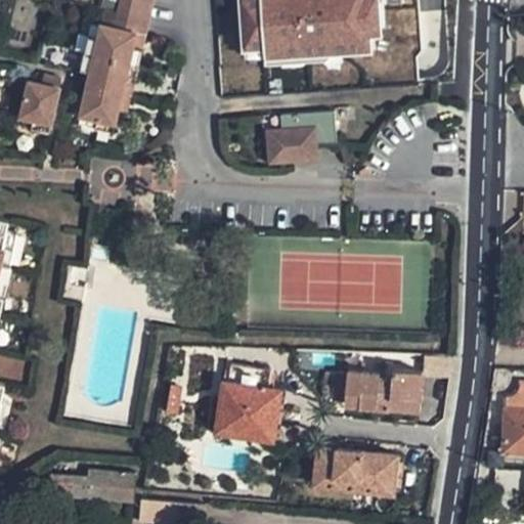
[(115,0),(111,22),(98,19),(95,33),(87,68),(78,111),(114,119),(117,105),(124,75),(130,41),(134,27),(143,29),(149,0),(115,0)]
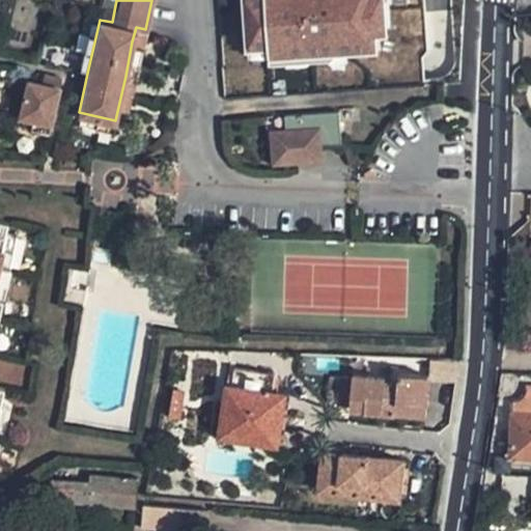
[(335,57),(372,56),(368,0),(243,0),(244,0),(245,18),(241,17),(242,35),(245,34),(246,52),(264,51),(266,68),(285,67),(292,59),(299,59),(308,66),(328,65),(335,57)]
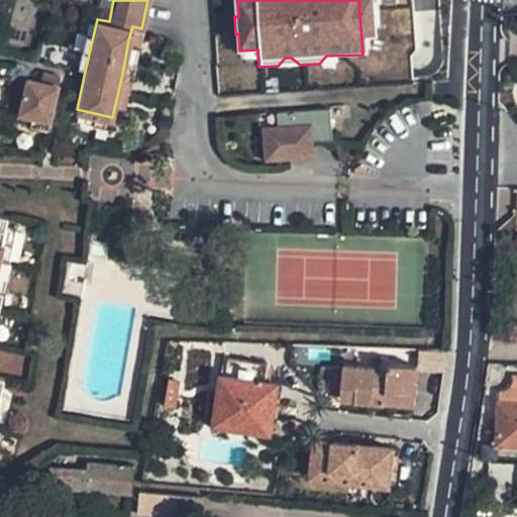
[(371,0),(358,0),(362,44),(371,43),(375,31),(376,18),(374,6),(371,0)]
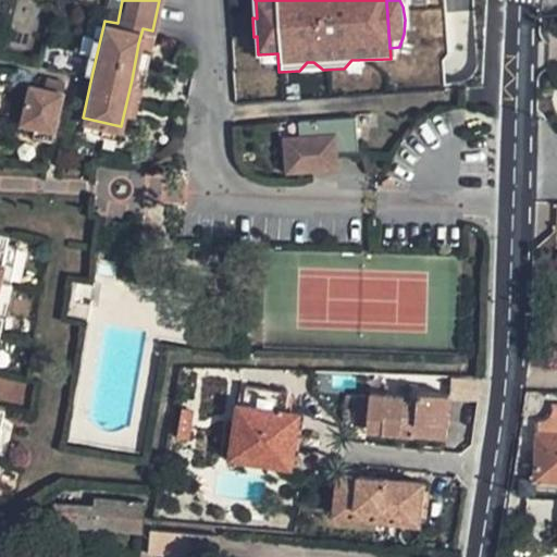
[(90,33),(83,69),(93,72),(101,35),(90,33)]
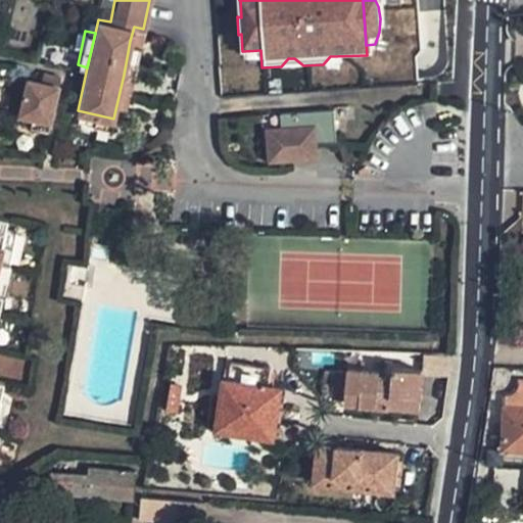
[(130,41),(124,75),(133,77),(140,43),(130,41)]
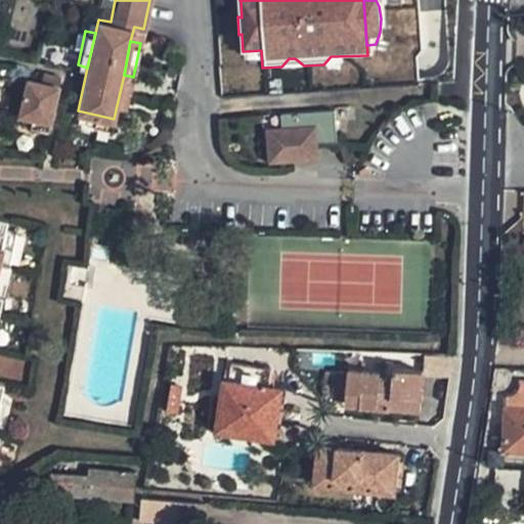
[(323,64),(322,64),(322,71),(329,71),(336,69),(341,63),(341,56),(331,56),(323,64)]
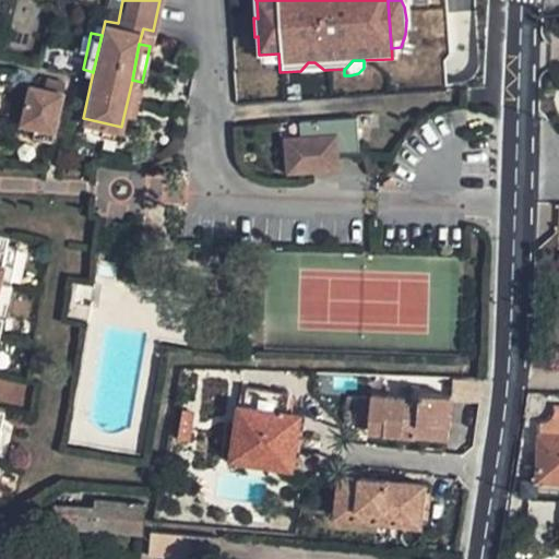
[(308,62),(300,71),(300,78),(312,78),(318,75),(324,70),(314,62),(308,62)]
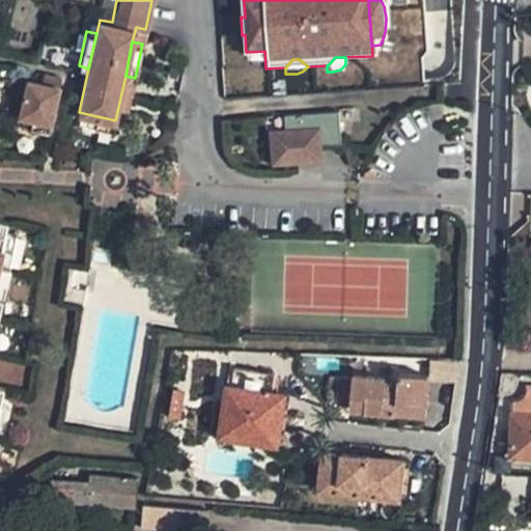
[(29,77),(20,112),(31,115),(50,119),(58,84),(39,79),(29,77)]
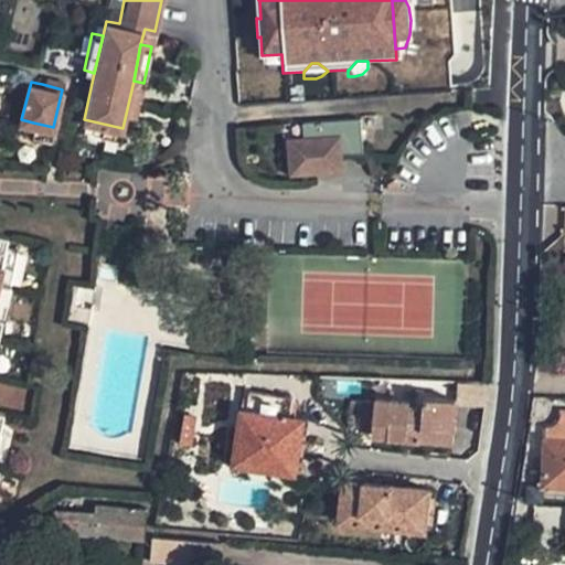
[(291,140),(292,172),(318,171),(318,155),(341,155),(366,153),(364,119),(307,123),(307,140),(291,140)]
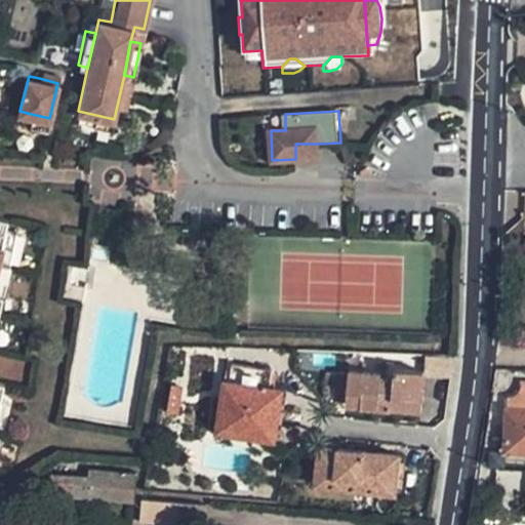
[(49,118),(31,114),(29,124),(47,128),(49,118)]
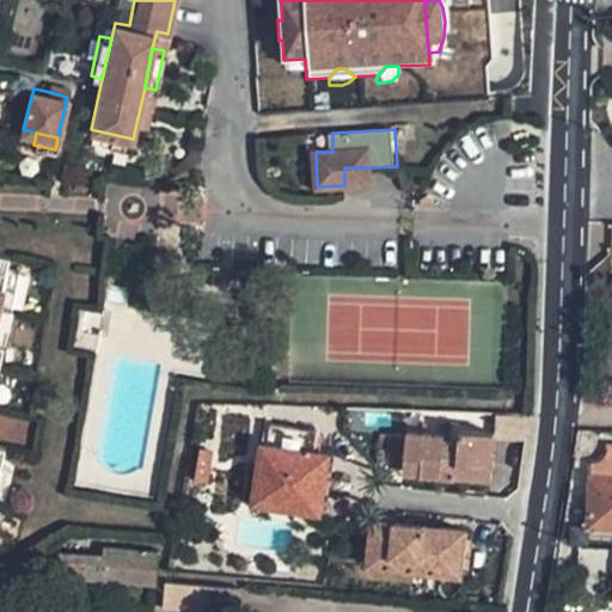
[(344,185),(371,185),(369,167),(344,167),(344,185)]
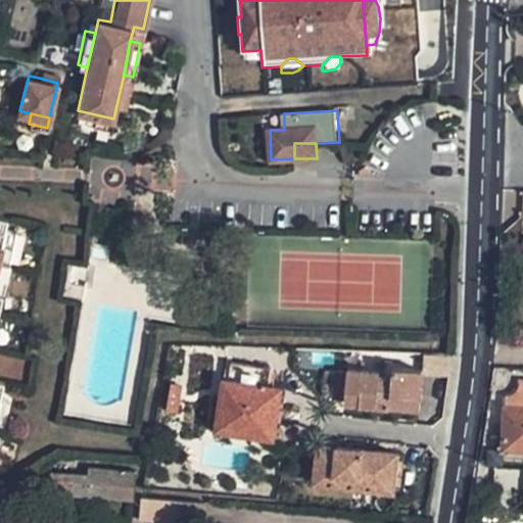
[(0,397),(4,381),(0,379),(0,303),(3,292),(0,291),(0,275),(6,277),(10,260),(8,260),(0,258),(0,252),(6,226),(9,219),(0,216),(0,397)]
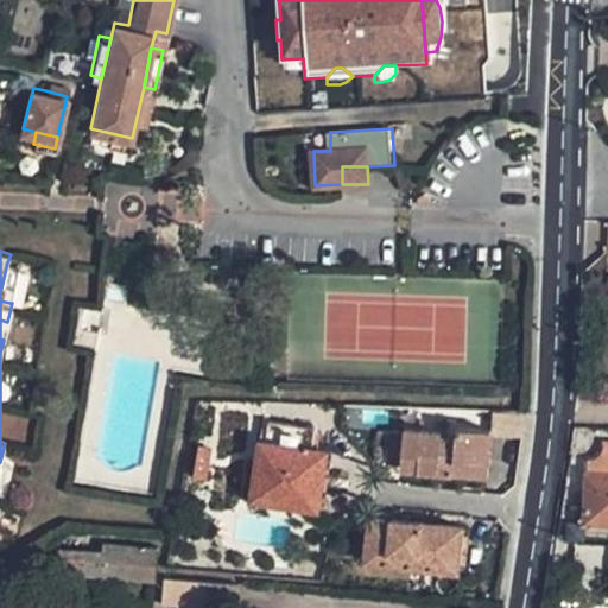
[(0,293),(0,301),(10,303),(18,265),(7,263),(0,293)]
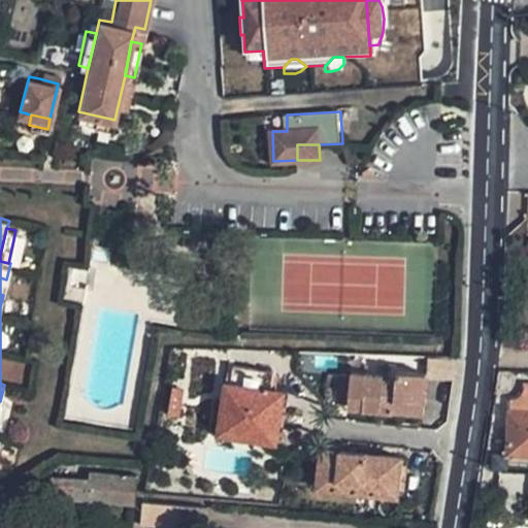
[(72,253),(64,298),(87,302),(90,286),(74,284),(79,255),(72,253)]
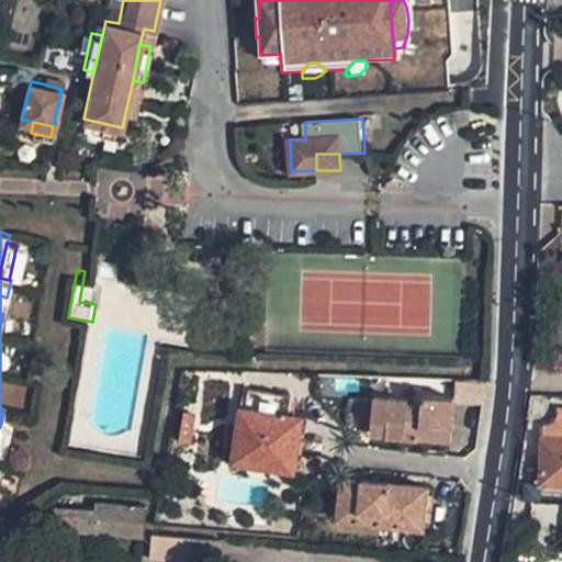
[(234,459),(293,467),(300,415),(289,414),(291,394),(249,388),(247,406),(242,406),(234,459)]
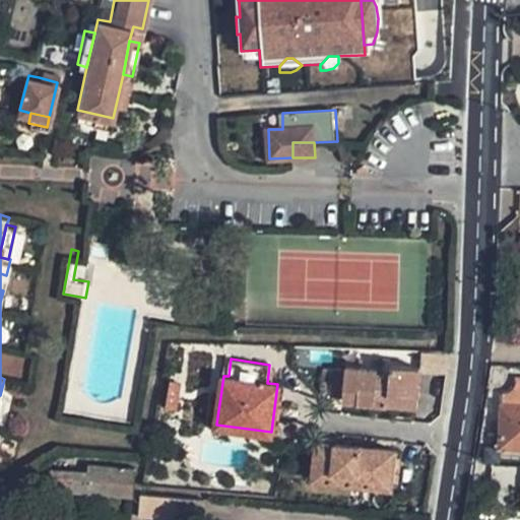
[(340,403),(386,408),(388,396),(417,399),(419,370),(390,368),(389,380),(376,379),(377,372),(344,368),(343,372),(331,371),(329,397),(341,398),(340,403)]
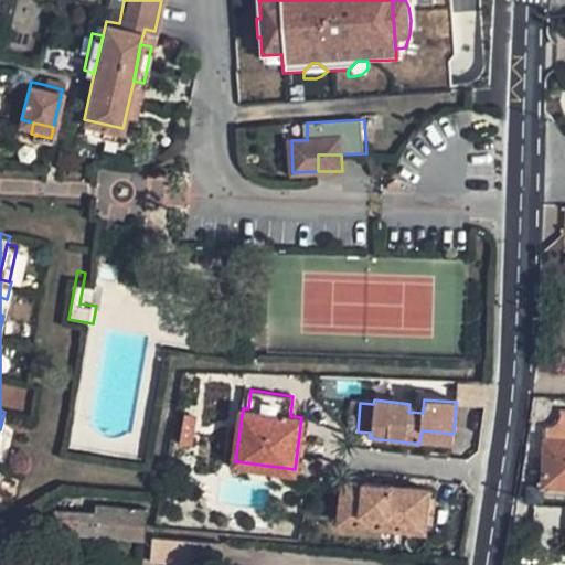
[(183,414),(179,438),(189,439),(194,415),(183,414)]
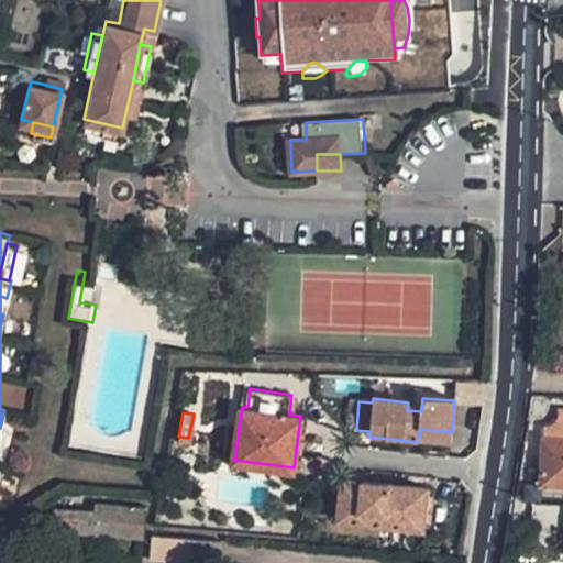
[(562,415),(548,415),(543,487),(562,487),(562,415)]
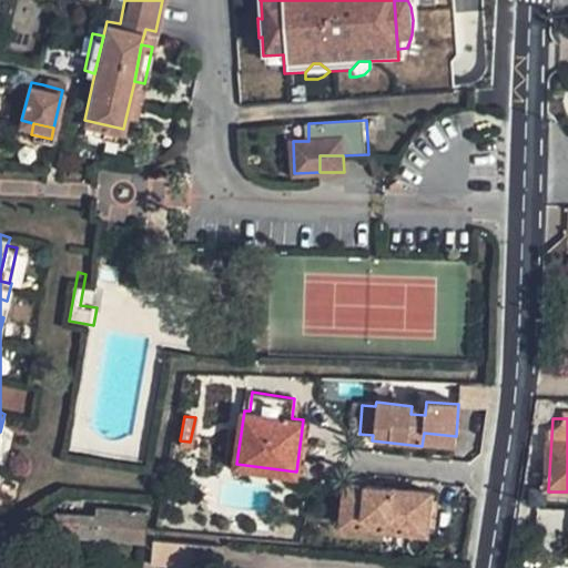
[(422,446),(454,449),(456,436),(424,433),(422,446)]
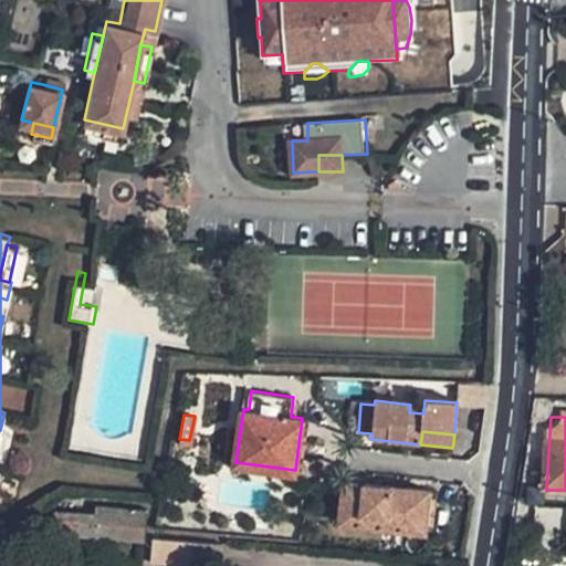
[(339,523),(425,532),(429,489),(344,479),(339,523)]
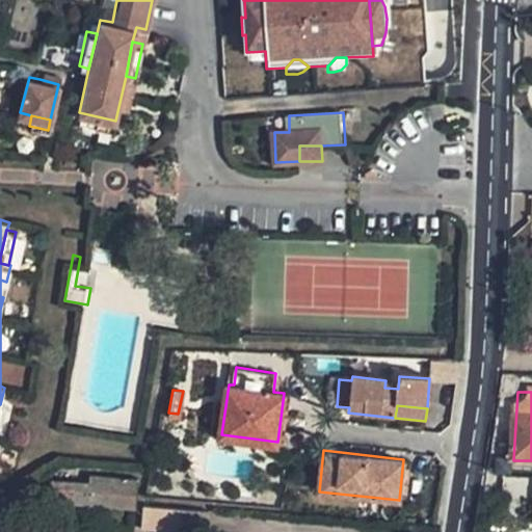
[(68,502),(133,507),(135,481),(94,477),(94,483),(70,482),(68,502)]
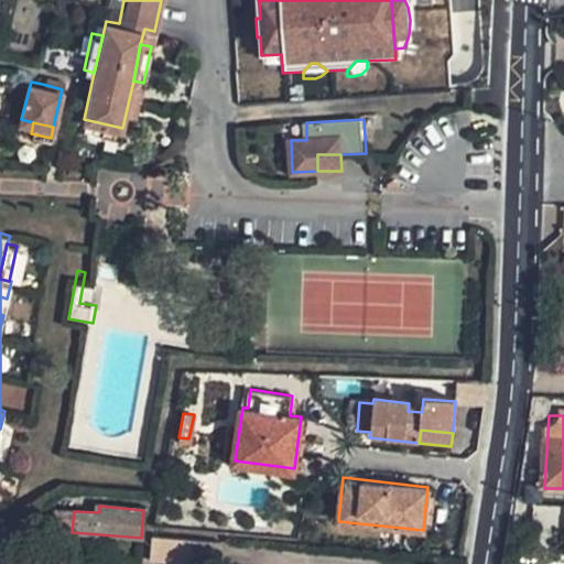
[(51,539),(72,540),(72,532),(74,511),(53,509),(51,539)]
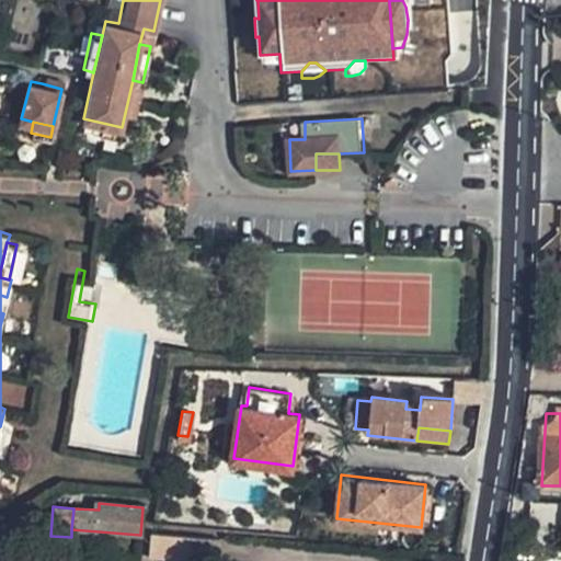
[(163,560),(165,536),(150,535),(149,560),(163,560)]
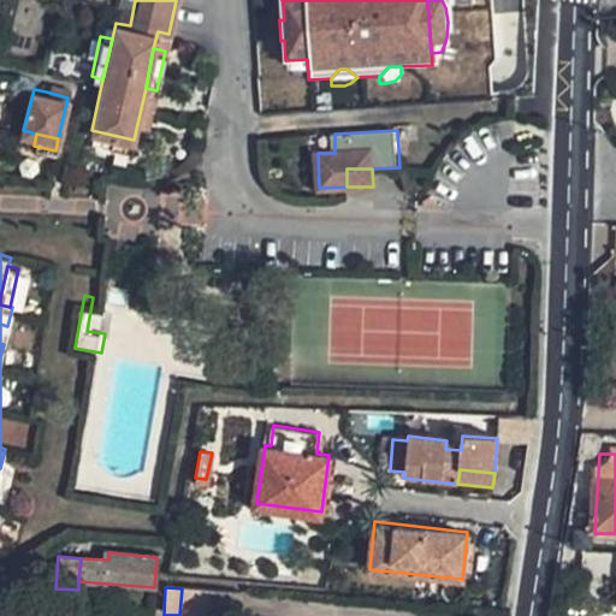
[(187,615),(206,615),(208,590),(182,588),(179,615),(187,615)]
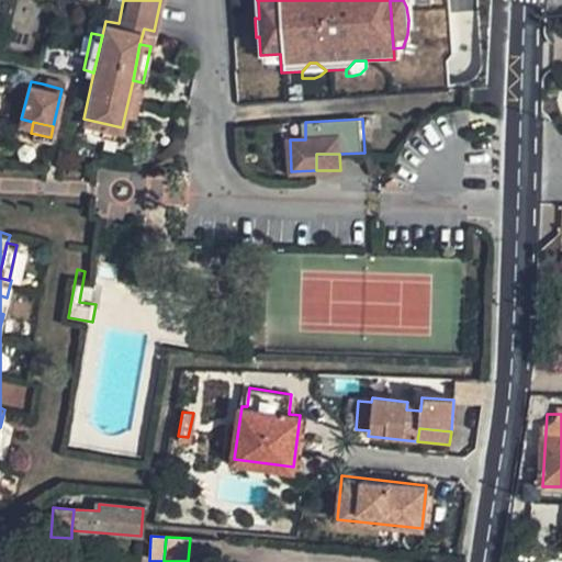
[(190,538),(188,561),(216,561),(218,541),(190,538)]
